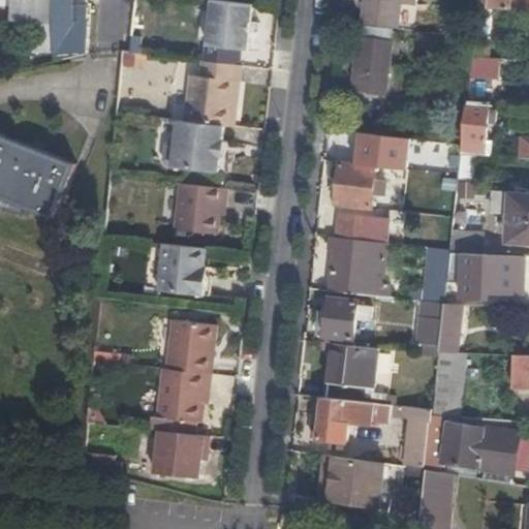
[(254,3),(230,0),(214,0),(210,44),(242,48),(249,49),(254,3)]
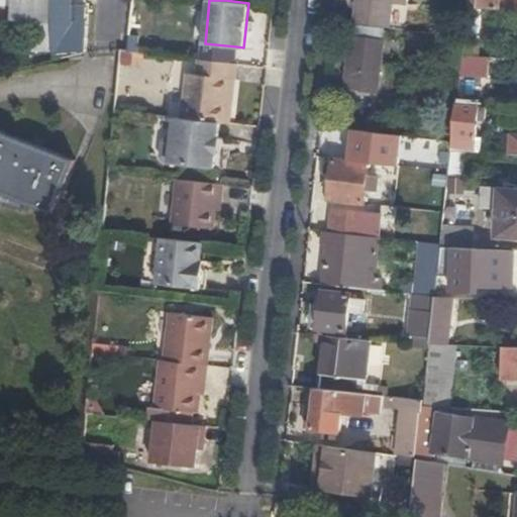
[(358,0),(355,24),(384,27),(391,28),(393,3),(408,4),(407,0),(358,0)]
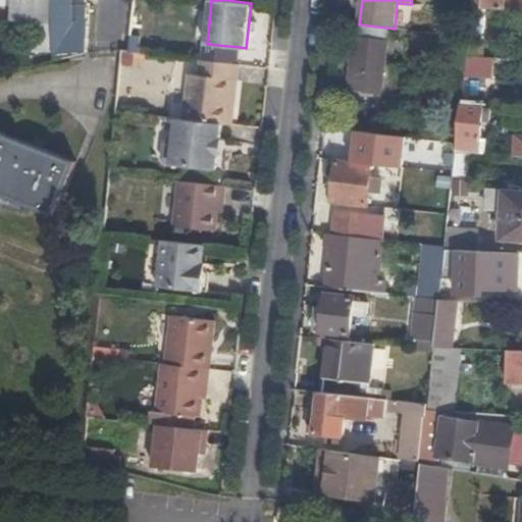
[(472,0),(472,7),(504,9),(504,0),(472,0)]
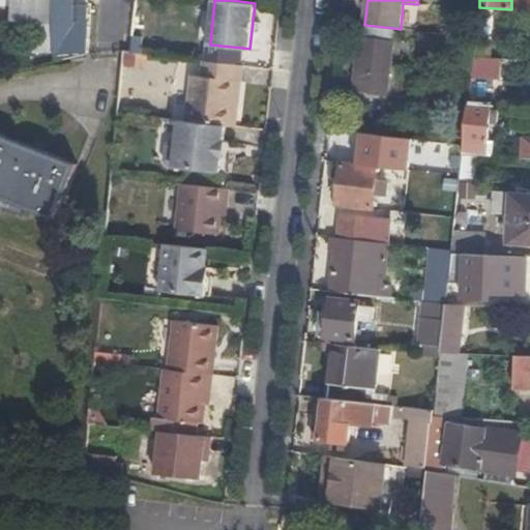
[(136,9),(131,51),(131,53),(150,55),(150,54),(153,25),(157,25),(159,11),(136,9)]
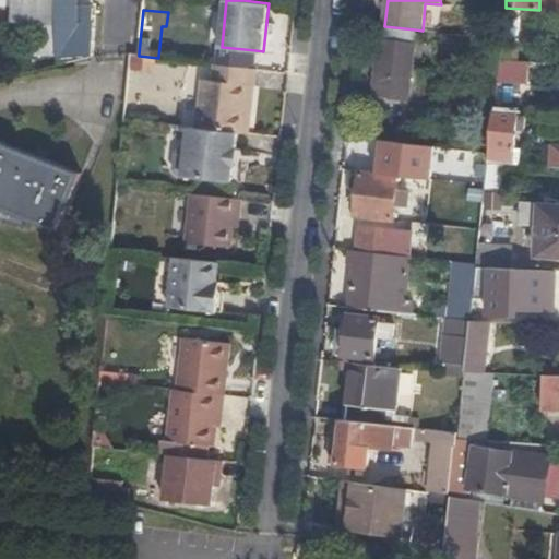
[(56,20),(56,62),(96,61),(96,19),(56,20)]
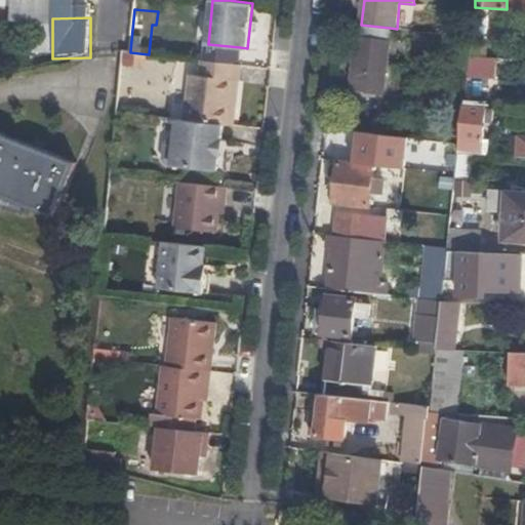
[(361,25),(360,25),(359,36),(389,40),(390,28),(361,25)]
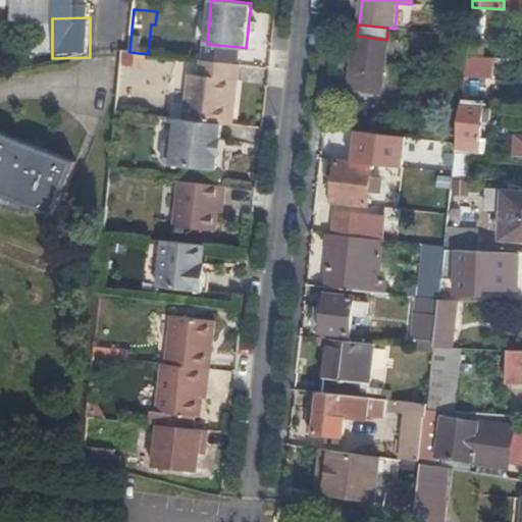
[(386,40),(357,36),(350,100),(380,104),(386,40)]
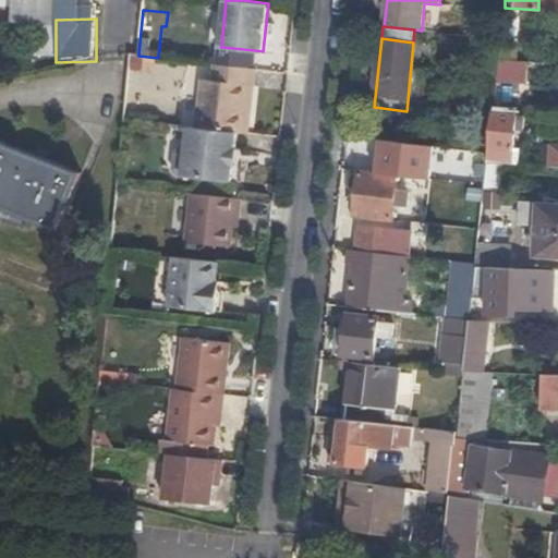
[(221,47),(220,63),(253,67),(255,50),(221,47)]
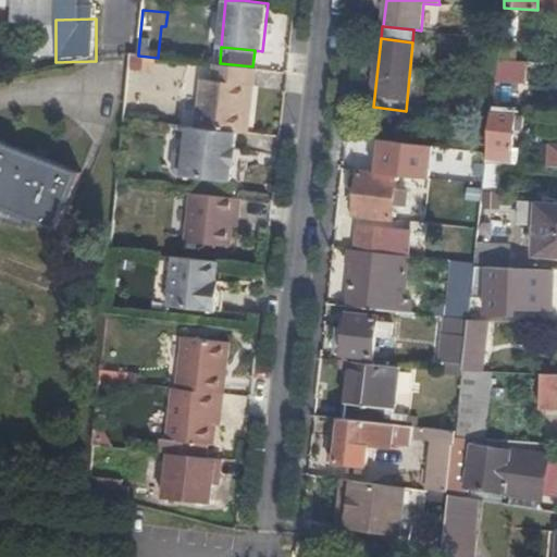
[(236,133),(247,134),(248,114),(244,114),(247,87),(251,87),(254,71),(213,66),(212,82),(201,81),(196,130),(236,133)]
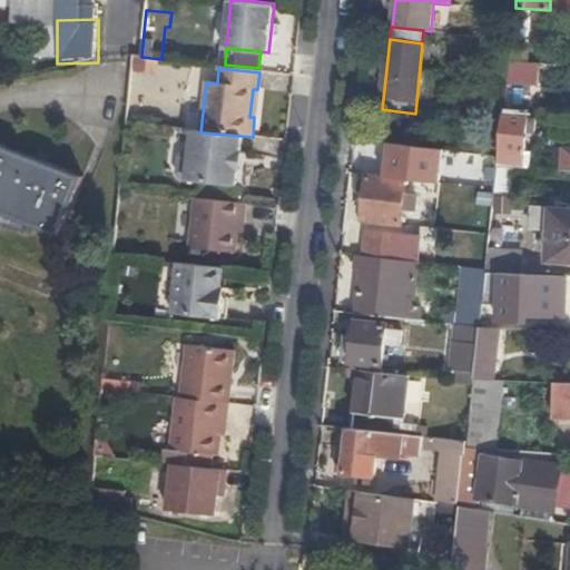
[(499,155),(497,166),(526,168),(530,115),(503,114),(499,155)]
